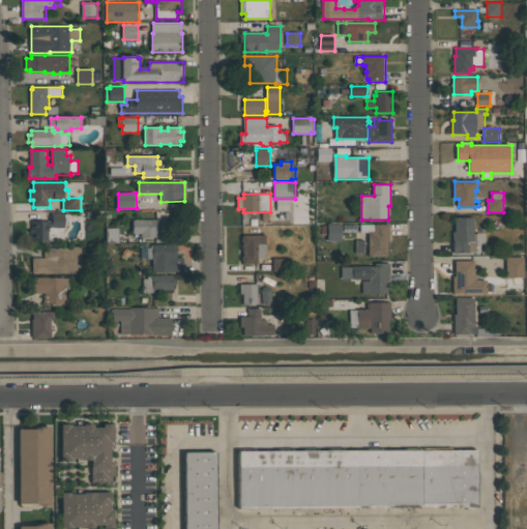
[(31,241),(31,222),(53,222),(53,213),(66,213),(66,214),(70,214),(70,225),(65,225),(65,242),(31,241)]
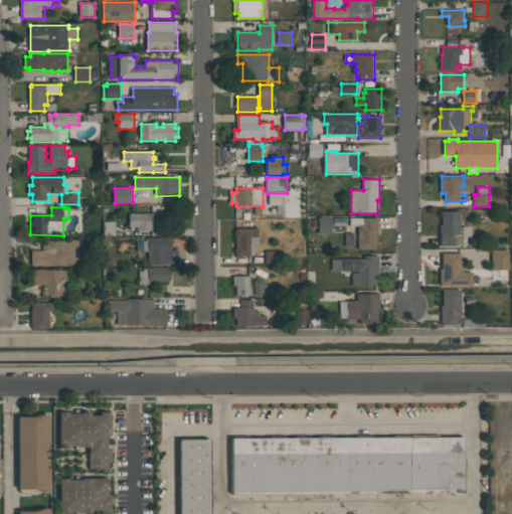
[(462,211),(462,227),(468,227),(468,246),(448,246),(442,246),(442,235),(441,235),(441,225),(443,225),(443,211),(462,211)]
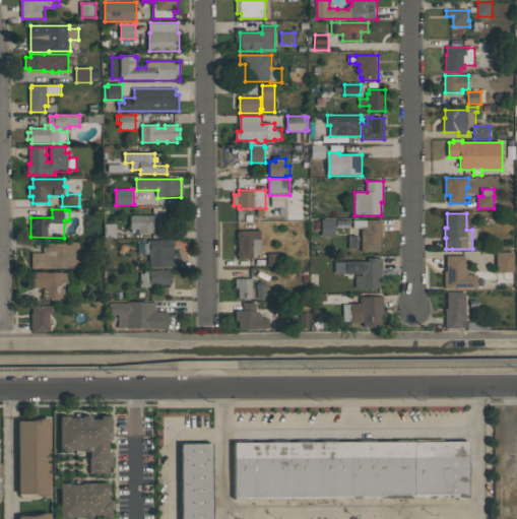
[(155,216),(155,230),(155,234),(140,234),(140,230),(131,230),(131,216),(155,216)]
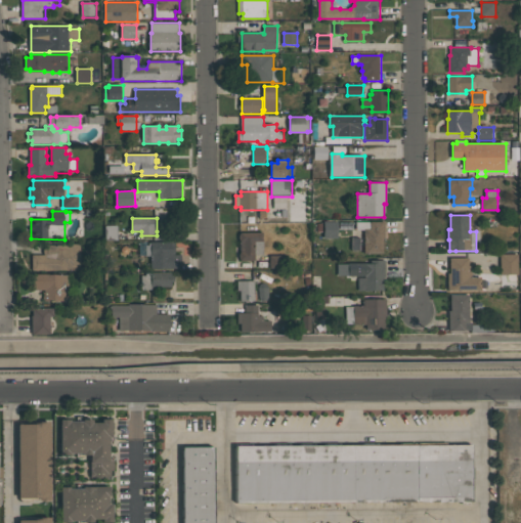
[(324,221),(339,222),(339,238),(324,238),(324,232),(318,232),(318,223),(324,223),(324,221)]
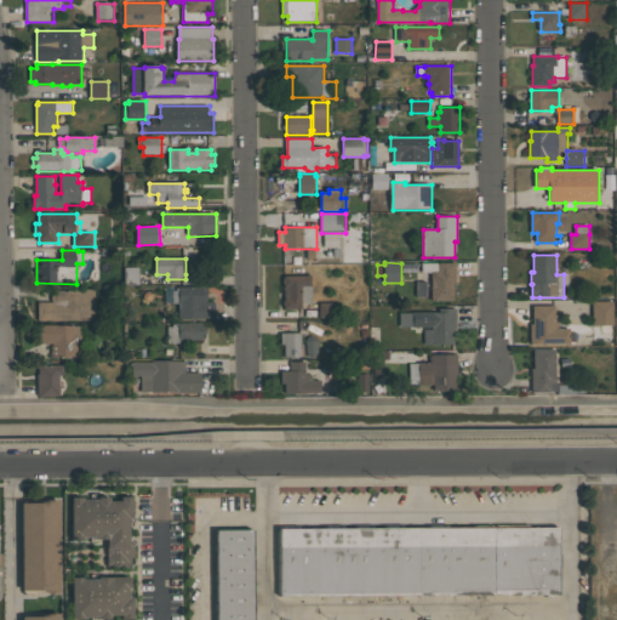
[(455,301),(433,301),(433,273),(423,273),(423,263),(457,263),(457,284),(455,284),(455,301)]
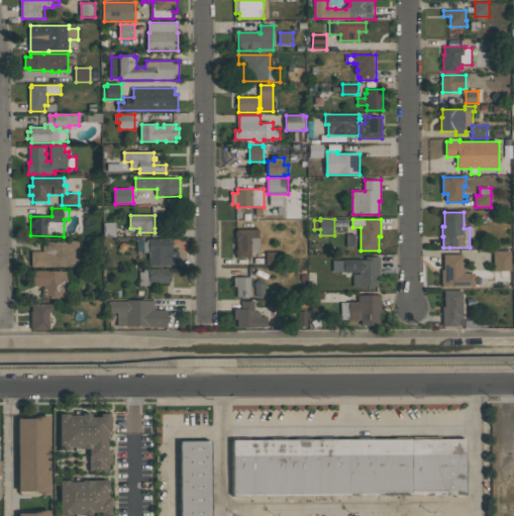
[(117,238),(118,223),(105,223),(105,237),(117,238)]
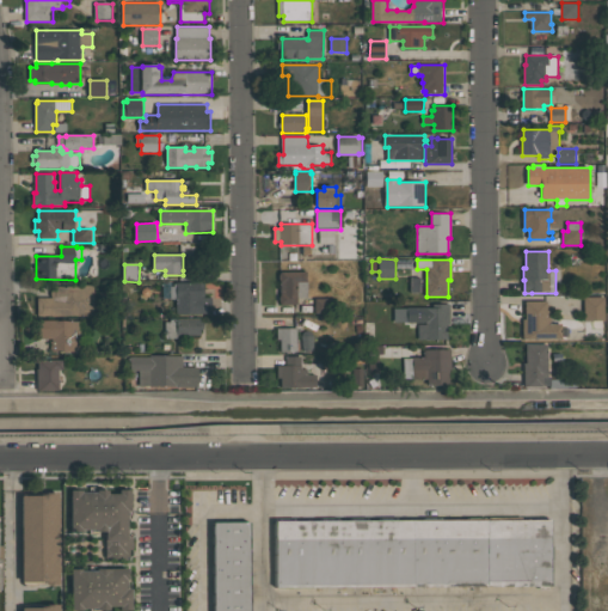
[(282,305),(282,272),(308,272),(308,282),(309,282),(309,298),(299,298),(299,305),(282,305)]
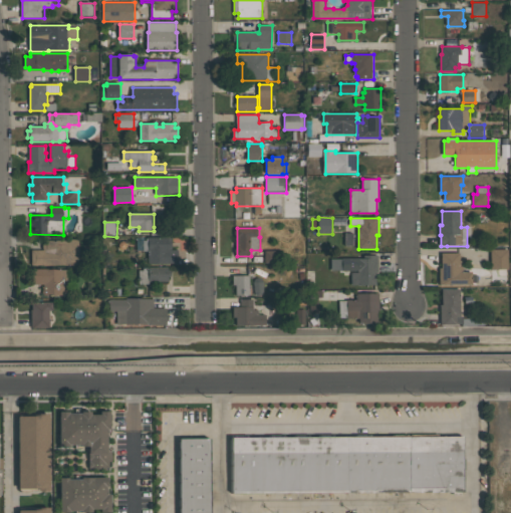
[(179,264),(149,264),(149,251),(145,251),(145,241),(148,241),(148,239),(150,239),(150,238),(173,238),(173,250),(179,250),(179,264)]
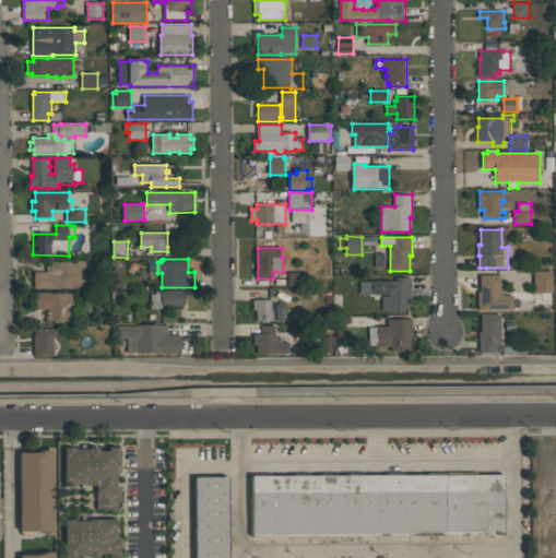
[(87,261),(87,288),(36,289),(35,272),(48,272),(48,271),(48,262),(78,262),(78,261),(87,261)]
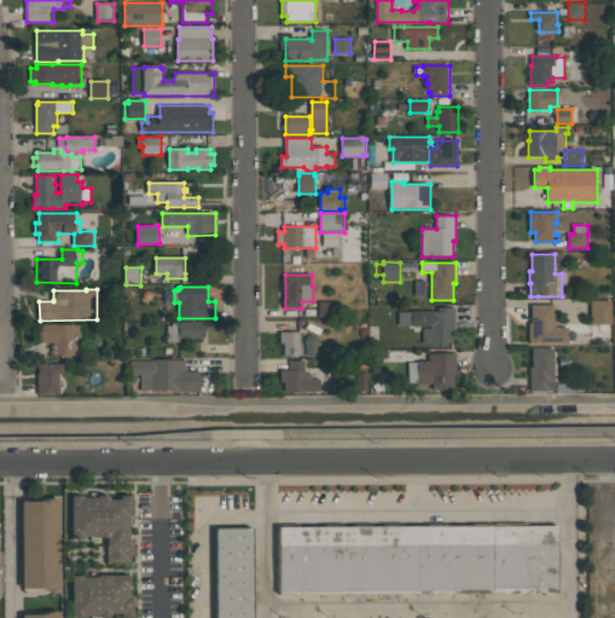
[(613,301),(614,325),(592,325),(592,301),(613,301)]
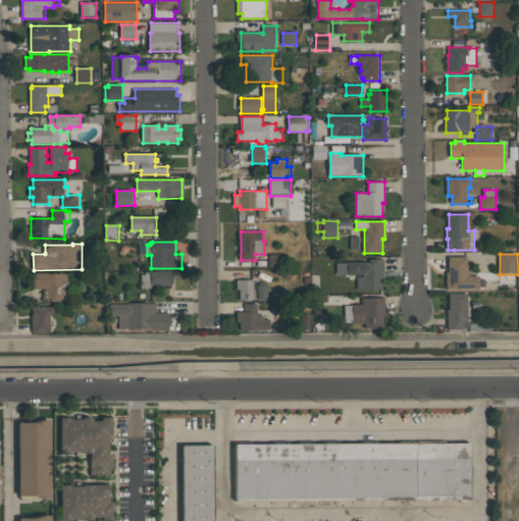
[(270,268),(282,268),(282,256),(270,256),(270,268)]
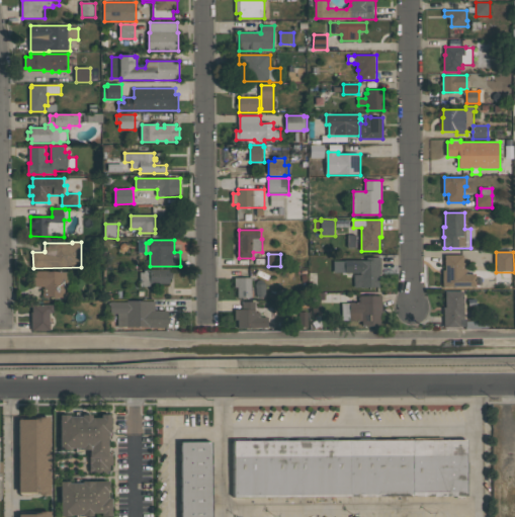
[(477,274),(477,287),(475,287),(443,287),(443,270),(445,270),(445,255),(464,255),(464,263),(467,263),(467,273),(477,274)]
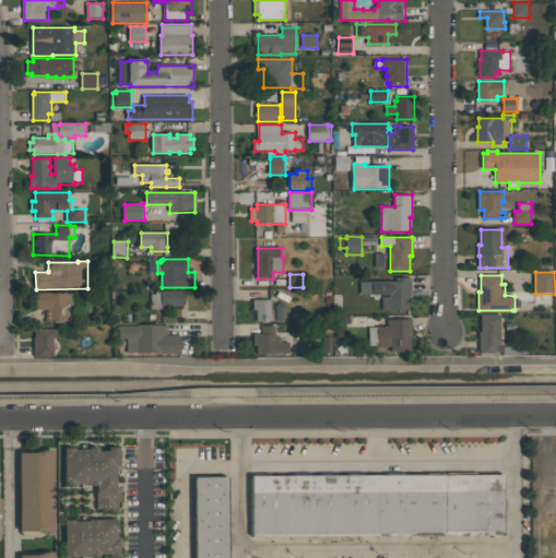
[(411,310),(383,310),(383,297),(390,297),(390,295),(374,295),(362,295),(362,282),(374,282),(374,281),(392,281),(392,279),(413,279),(413,297),(411,297),(411,310)]
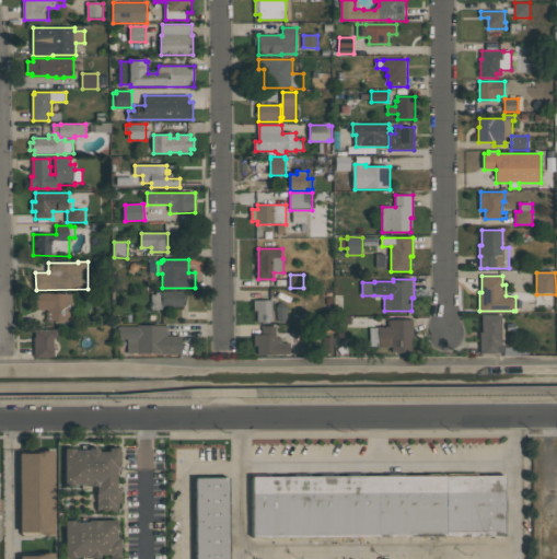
[(184,291),(184,295),(187,295),(187,302),(184,302),(184,307),(164,307),(164,310),(152,310),(152,295),(157,295),(157,292),(163,292),(163,291),(184,291)]
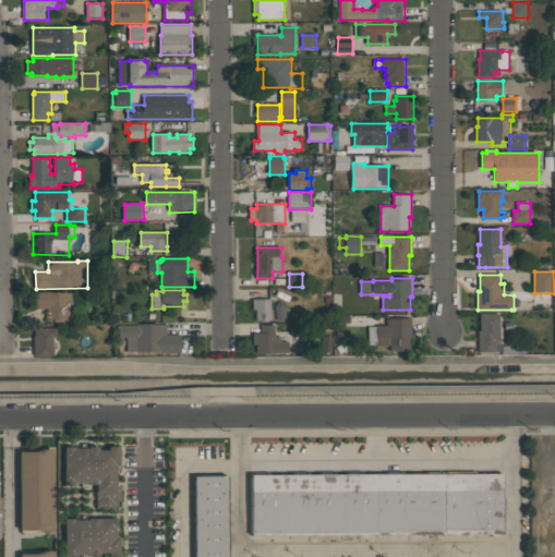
[(73,293),(73,321),(48,321),(48,319),(47,319),(47,312),(48,312),(48,310),(36,310),(36,292),(52,292),(52,293),(73,293)]
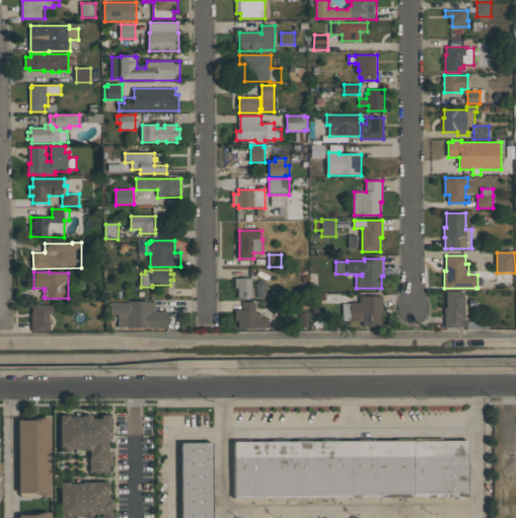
[(253,279),(253,299),(239,299),(239,288),(236,288),(236,279),(253,279)]
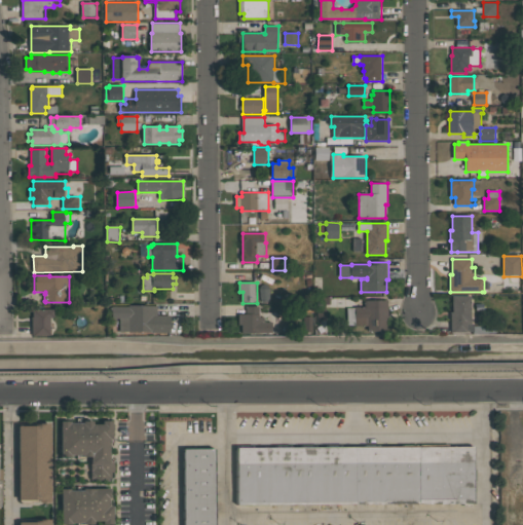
[(474,333),(450,333),(450,312),(453,312),(453,296),(472,296),(472,324),(474,324),(474,333)]
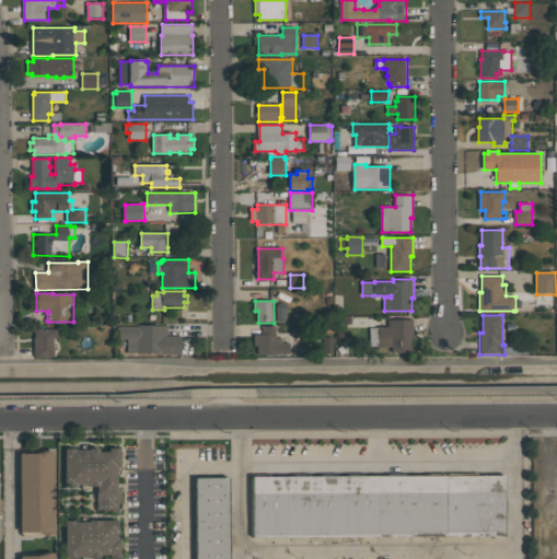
[(414,319),(414,339),(412,339),(412,352),(392,353),(392,348),(379,348),(379,347),(371,347),(370,328),(379,328),(379,327),(390,327),(390,319),(414,319)]
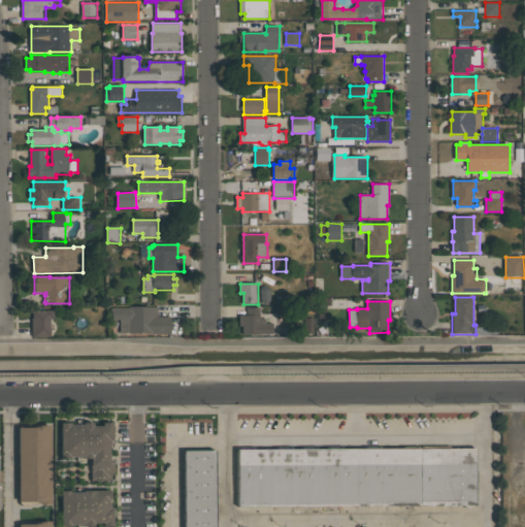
[(159,306),(159,317),(172,317),(172,334),(154,334),(120,334),(120,321),(112,321),(112,308),(130,308),(130,306),(159,306)]
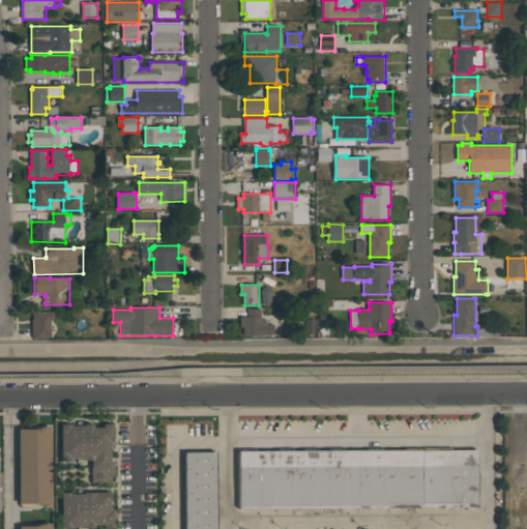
[(249,317),(249,309),(263,309),(263,320),(267,320),(267,325),(275,325),(275,336),(244,336),(244,328),(241,328),(241,317),(249,317)]
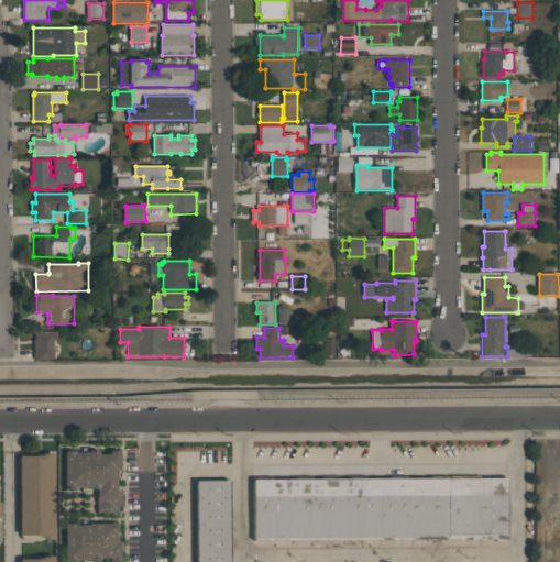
[(34,360),(34,340),(35,340),(35,331),(58,331),(58,341),(55,341),(55,360),(34,360)]
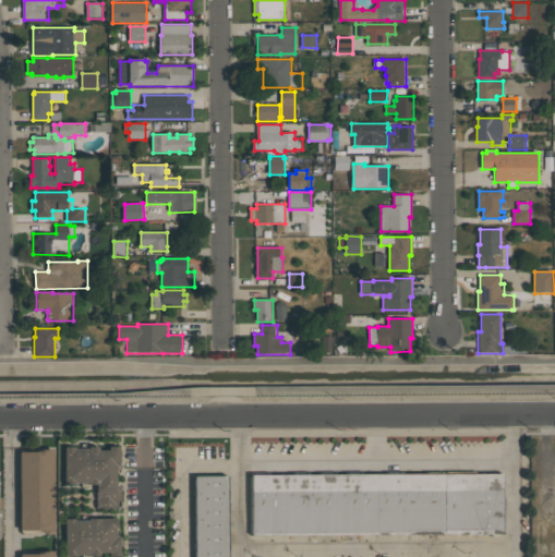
[(65,486),(65,447),(76,447),(76,449),(89,449),(89,447),(100,447),(100,450),(110,450),(110,447),(121,447),(121,467),(118,467),(118,487),(123,492),(123,503),(121,503),(121,508),(98,508),(97,485),(89,485),(89,484),(76,484),(76,486),(65,486)]
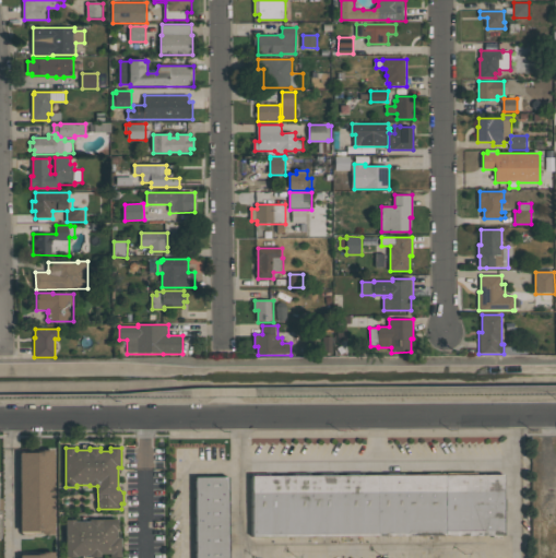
[(55,450),(55,534),(44,534),(44,532),(36,532),(36,535),(23,535),(23,532),(21,532),(21,453),(36,453),(36,451),(43,451),(43,450),(55,450)]
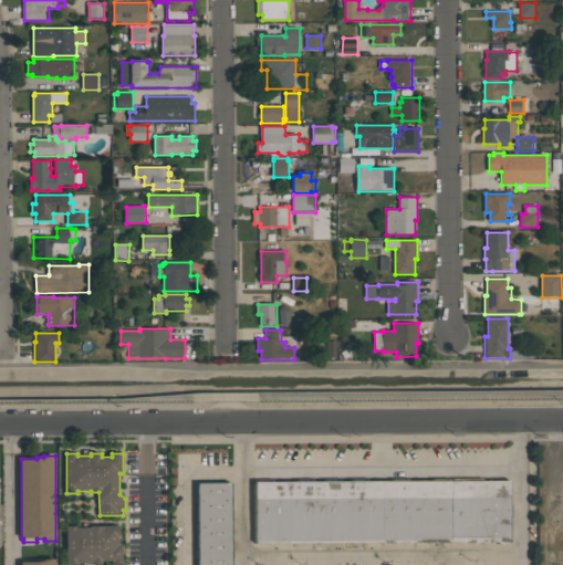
[(512,481),(513,543),(256,544),(256,481),(512,481)]
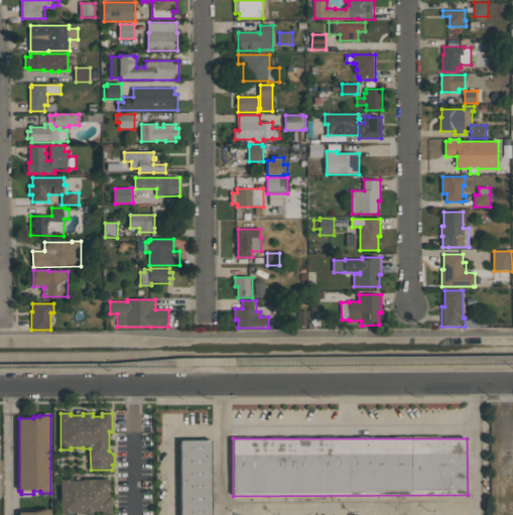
[(180,514),(180,509),(181,509),(181,502),(179,502),(179,484),(181,484),(181,478),(179,478),(179,459),(180,459),(180,454),(179,454),(179,441),(180,441),(180,440),(213,440),(213,514),(180,514)]
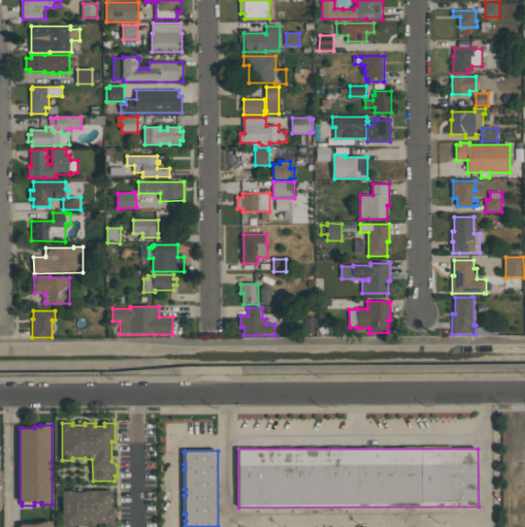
[(63,526),(63,491),(73,491),(73,493),(85,493),(85,491),(112,491),(112,500),(110,500),(110,508),(116,508),(116,526),(105,526),(105,524),(96,524),(96,526),(86,526),(73,526),(63,526)]
